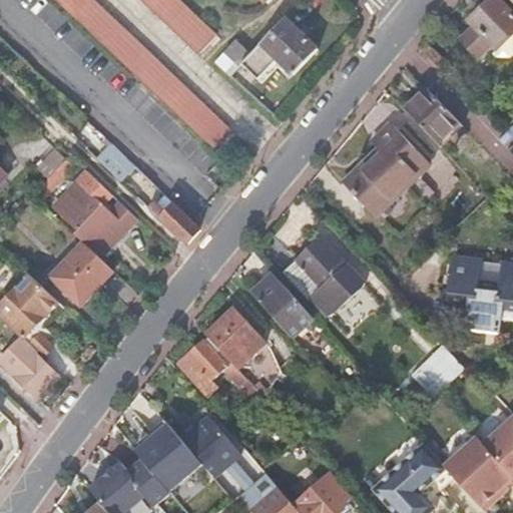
[(94,0),(55,0),(211,148),(230,128),(94,0)]
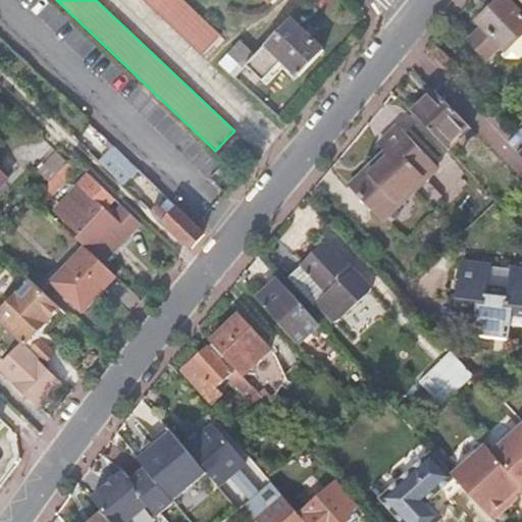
[(181,0),(142,0),(199,54),(218,35),(181,0)]
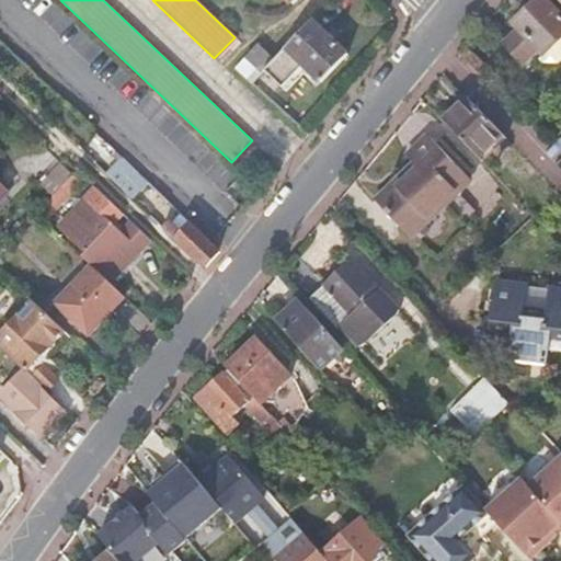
[(524,14),(514,24),(545,56),(560,39),(560,13),(548,0),(538,0),(537,1),(536,0),(528,0),(518,10),(524,14)]
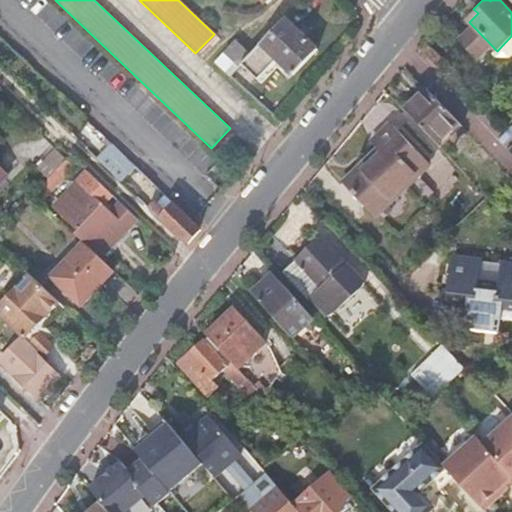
[(318,50),(286,19),(260,45),(292,76),(318,50)]
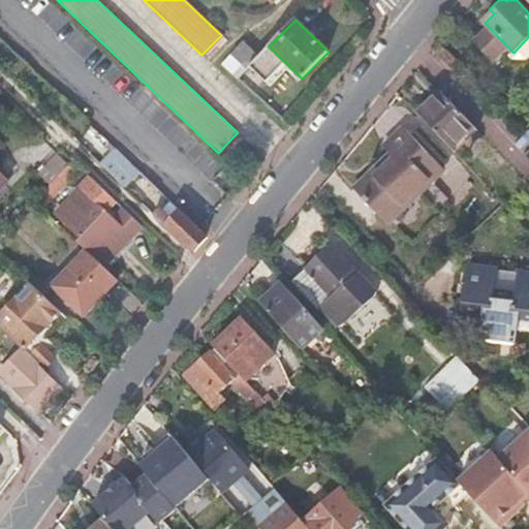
[(247,68),(259,56),(244,41),(238,48),(232,53),(247,68)]
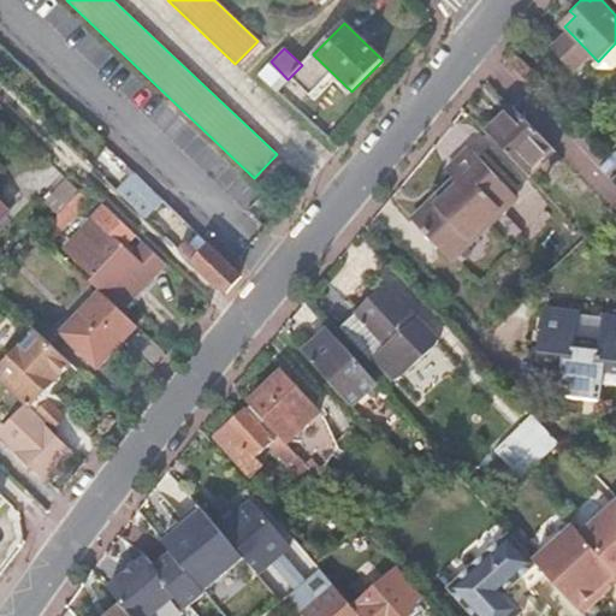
[(278,90),(288,80),(271,61),(260,73),(278,90)]
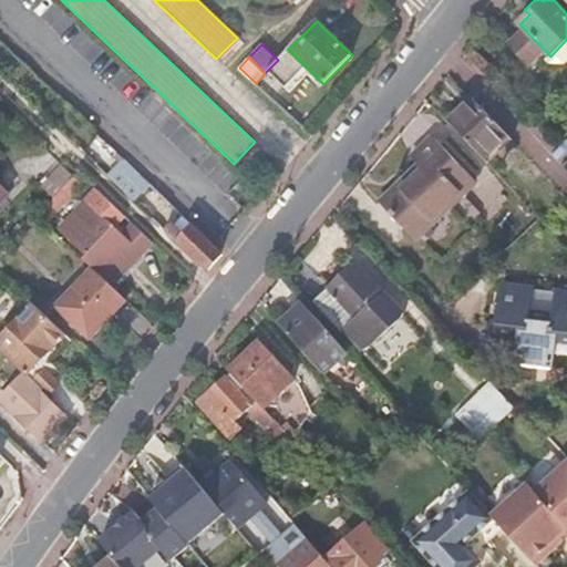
[(449,122),(484,160),(508,136),(473,98),(449,122)]
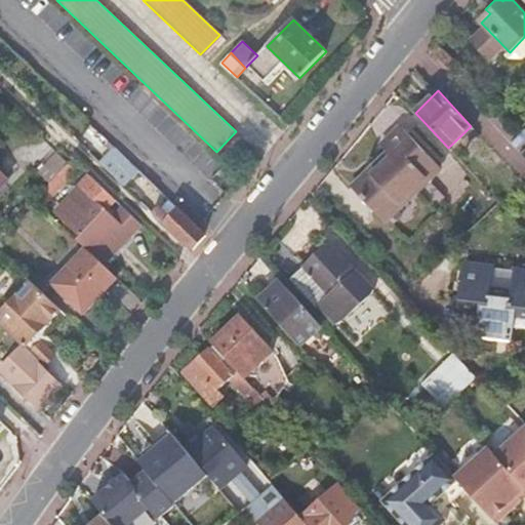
[(369,172),(352,190),(386,225),(442,169),(399,126),(379,147),(390,158),(372,175),(369,172)]
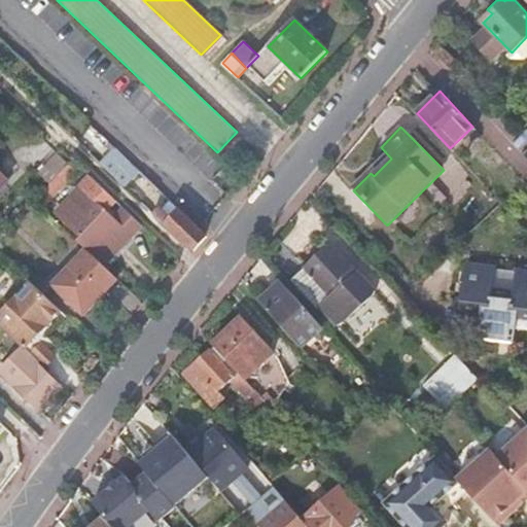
[(159,189),(116,148),(101,165),(120,183),(126,179),(147,201),(159,189)]
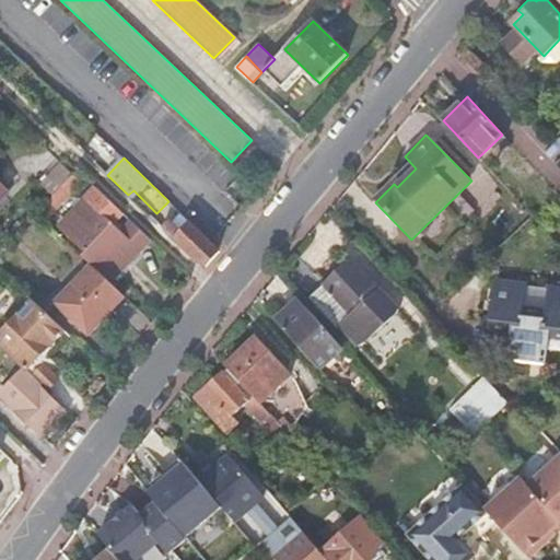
[(77,170),(36,212),(45,220),(85,177),(77,170)]
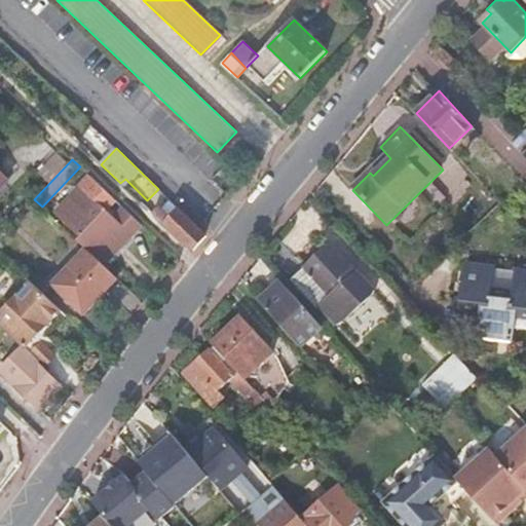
[(81,235),(115,199),(88,175),(80,184),(82,186),(58,212),(81,235)]
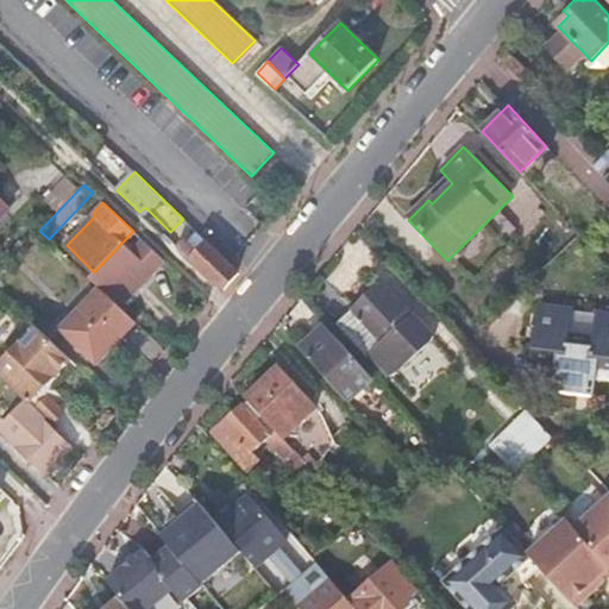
[(233,269),(234,268),(208,243),(200,252),(186,238),(176,248),(218,287),(220,286),(224,289),(237,272),(233,269)]
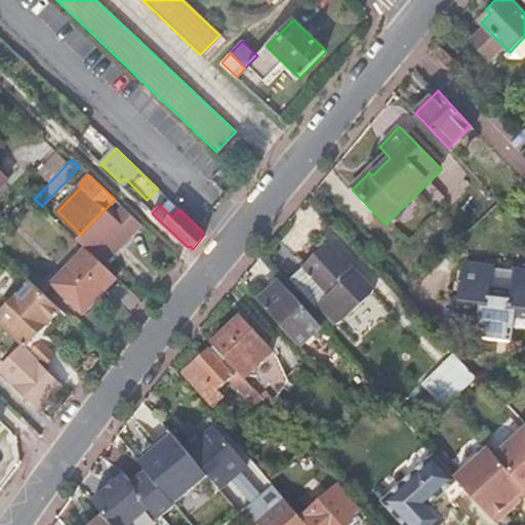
[(331,244),(293,277),(338,326),(374,292),(331,244)]
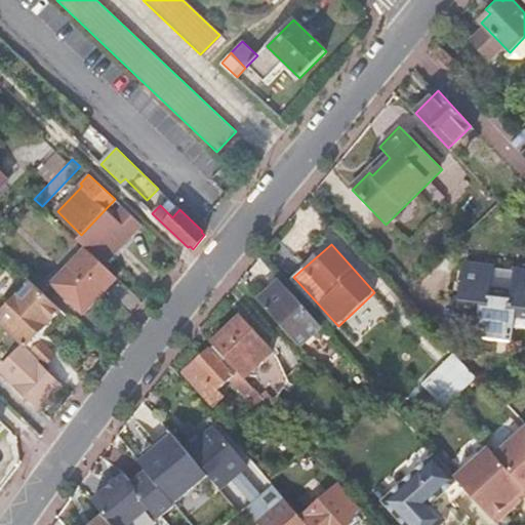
[(83,313),(117,277),(86,248),(53,284),(83,313)]
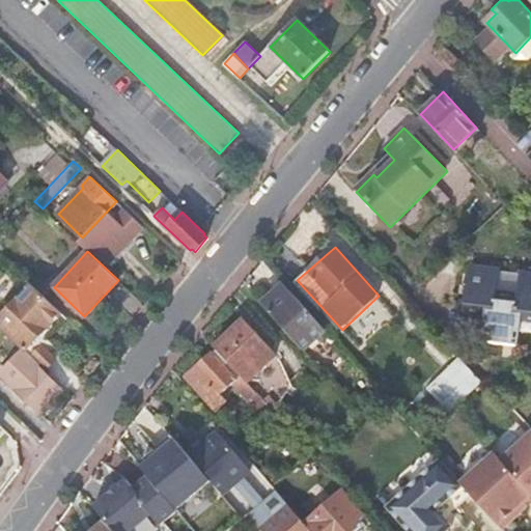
[(498,291),(500,272),(475,269),(470,310),(487,312),(483,338),(520,342),(523,317),(530,318),(530,275),(520,274),(516,295),(498,291)]
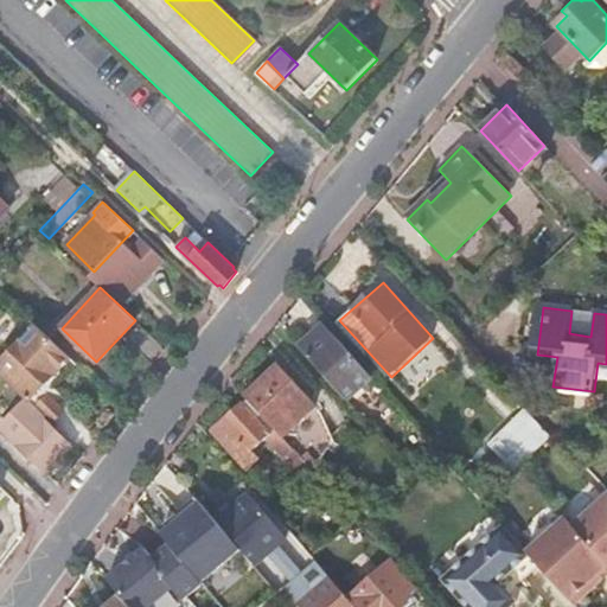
[(594,313),(572,311),(569,333),(590,337),(594,313)]
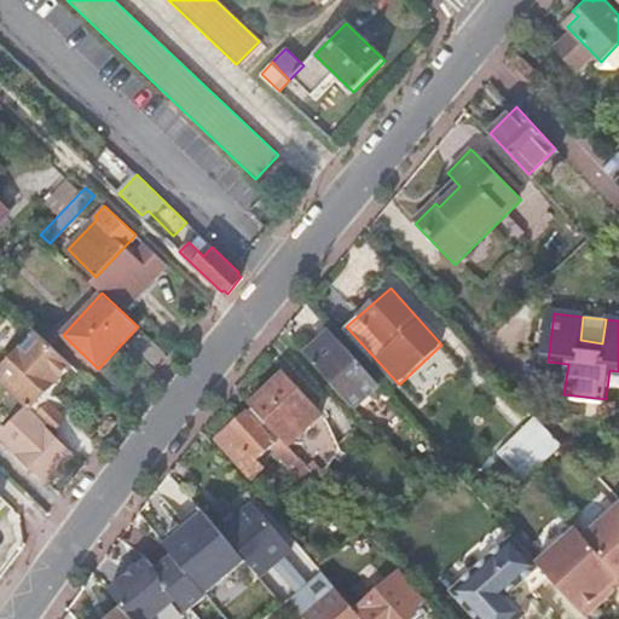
[(330,329),(304,352),(354,408),(380,385),(330,329)]
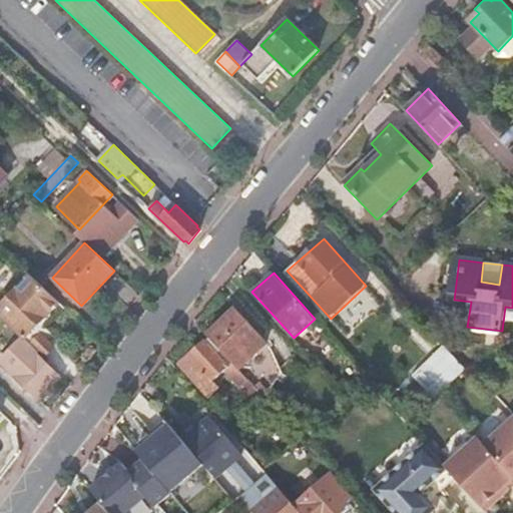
[(30,276),(0,308),(0,316),(22,338),(39,354),(43,358),(54,346),(36,328),(59,304),(30,276)]
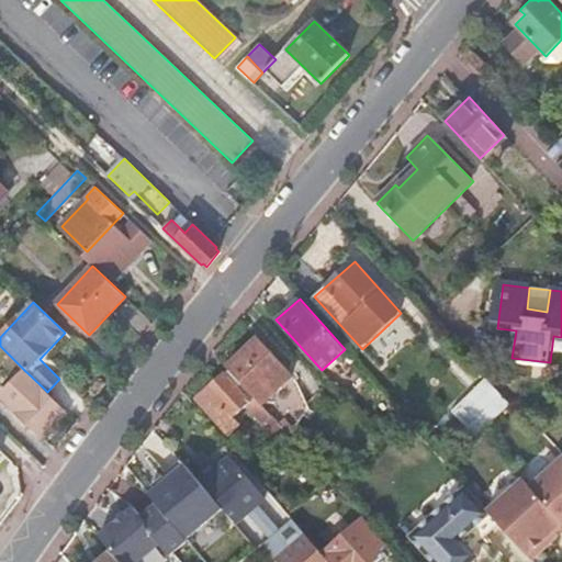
[(258,339),(227,367),(260,404),(292,375),(258,339)]
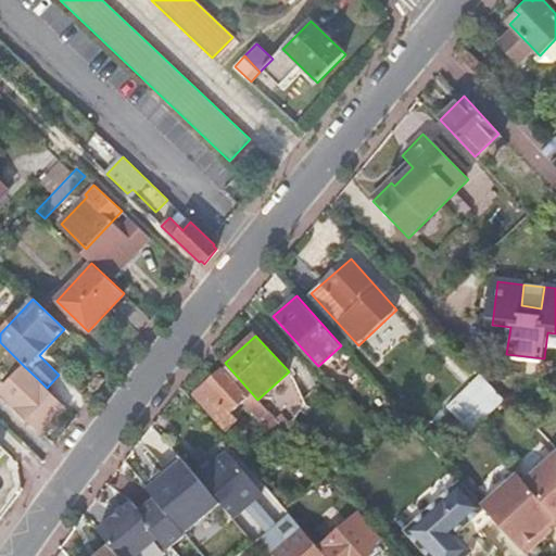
[(42,383),(24,366),(23,367),(0,390),(0,393),(42,434),(65,411),(40,386),(42,383)]
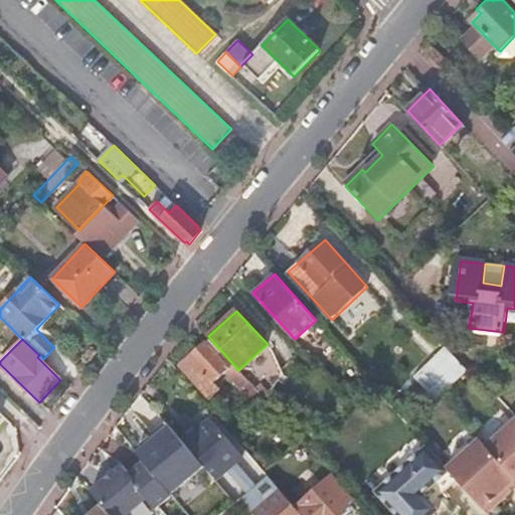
[(251,386),(209,340),(180,365),(203,392),(225,373),(249,399),(256,392),(251,386)]
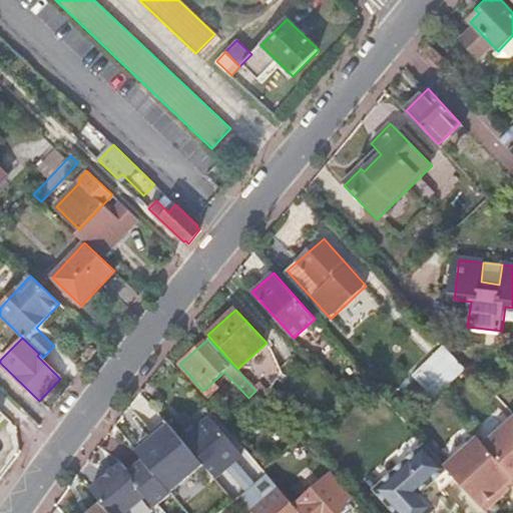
[(446,344),(418,369),(440,393),(467,368),(446,344)]
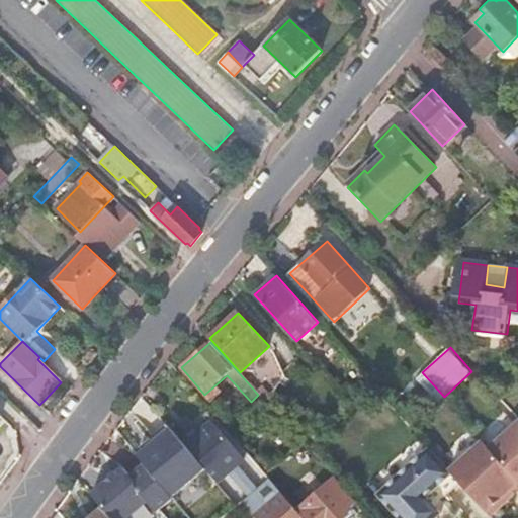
[(258,395),(274,412),(278,409),(273,404),(279,399),(272,391),(282,381),(272,371),(253,389),(258,395)]
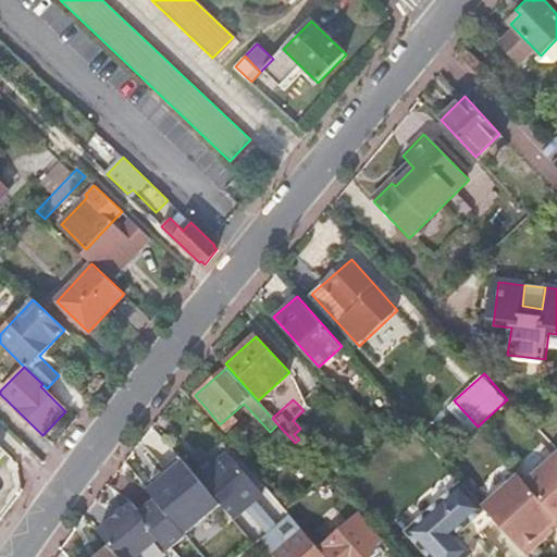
[(556,454),(525,482),(556,517),(556,454)]
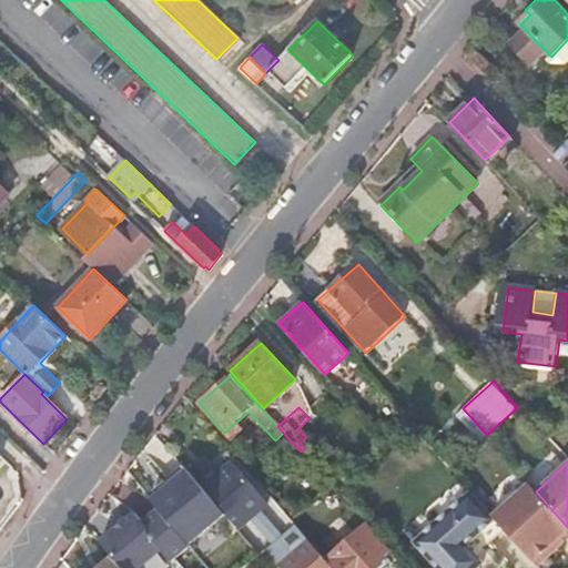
[(224,516),(237,531),(242,528),(259,514),(266,506),(262,500),(232,465),(203,488),(224,516)]
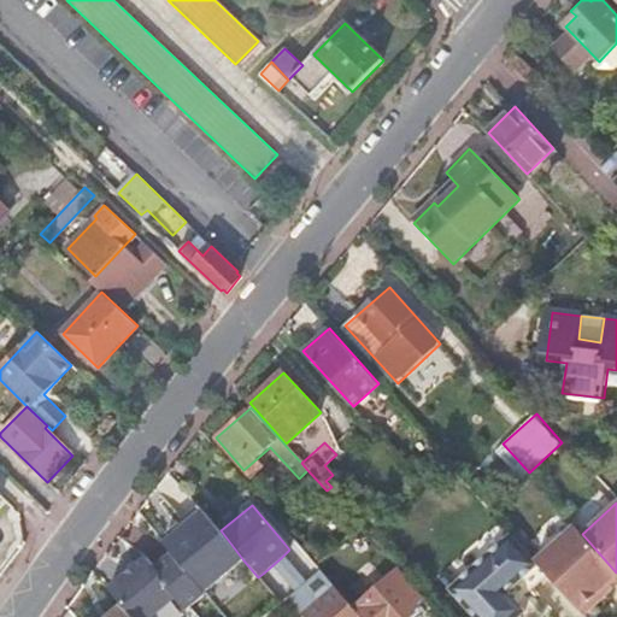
[(205,592),(244,560),(221,530),(200,506),(180,523),(186,529),(175,539),(174,536),(171,538),(165,544),(172,553),(205,592)]
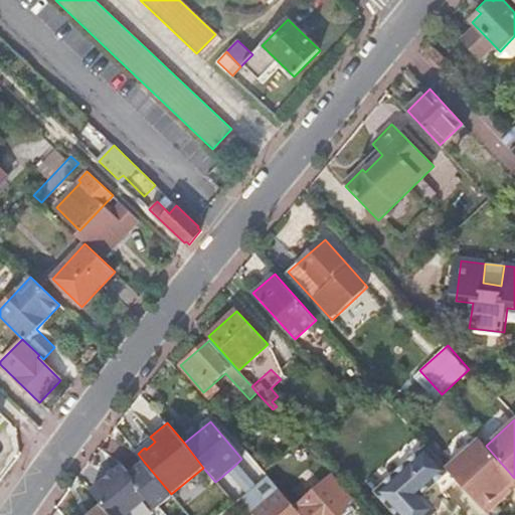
[(155,442),(150,437),(140,445),(143,449),(145,448),(146,450),(155,442)]
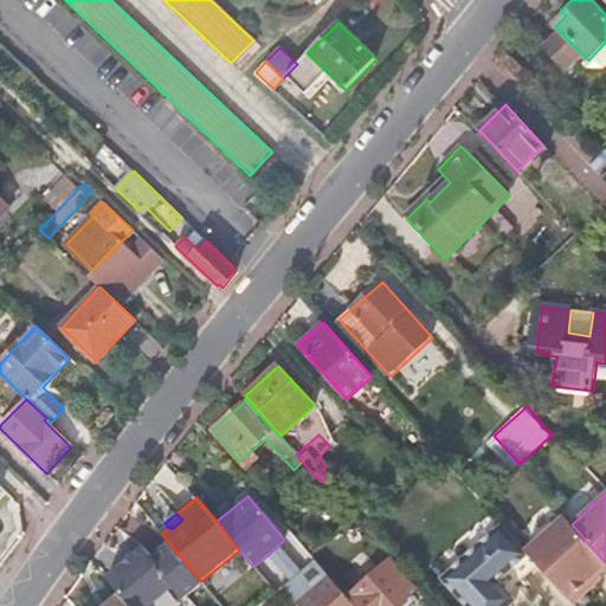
[(605,573),(605,562),(572,524),(563,516),(526,550),(568,598),(588,580),(593,586),(605,573)]
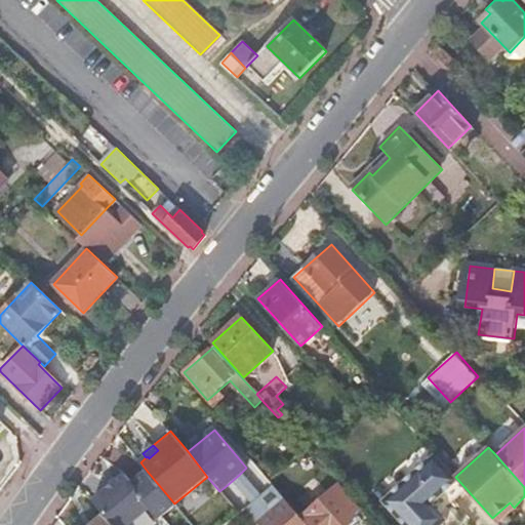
[(457,480),(434,453),(381,502),(402,524),(441,524),(446,521),(431,503),(457,480)]
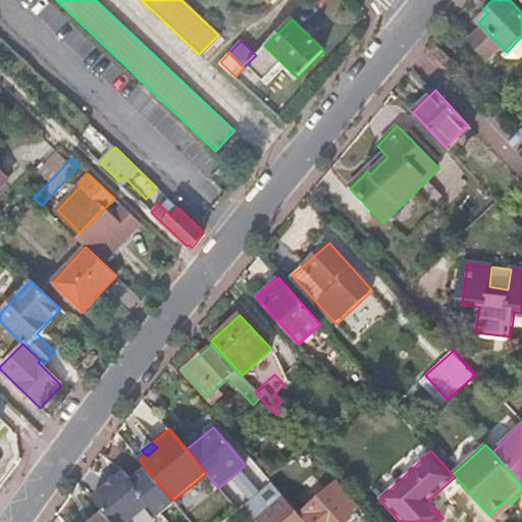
[(174,503),(173,501),(146,468),(131,480),(123,472),(92,499),(103,512),(111,521),(128,521),(148,507),(156,517),(174,503)]
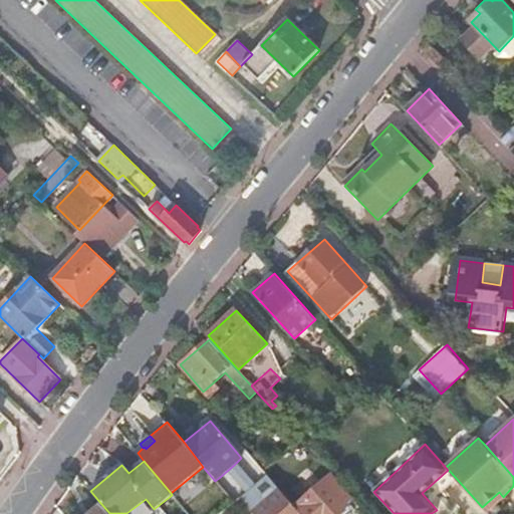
[(298,513),(294,508),(268,478),(255,489),(234,465),(219,478),(238,501),(240,499),(253,513),(298,513)]
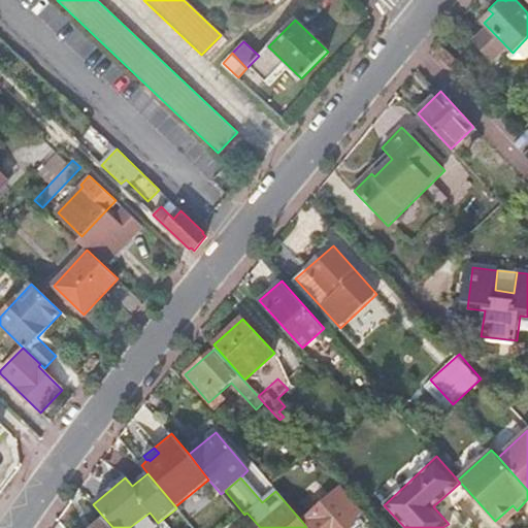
[(338,489),(302,522),(306,527),(350,527),(355,524),(352,521),(360,514),(338,489)]
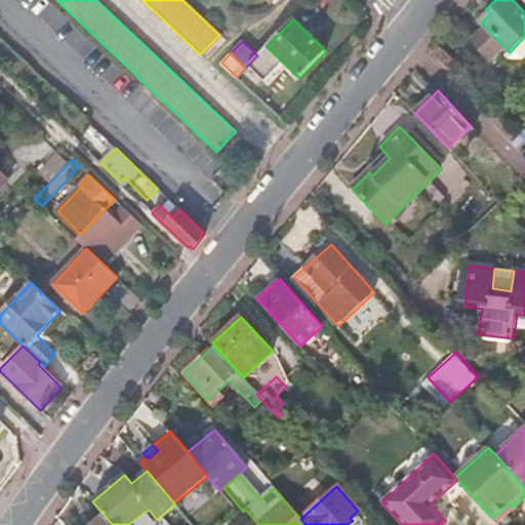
[(112,524),(104,515),(92,524),(112,524)]
